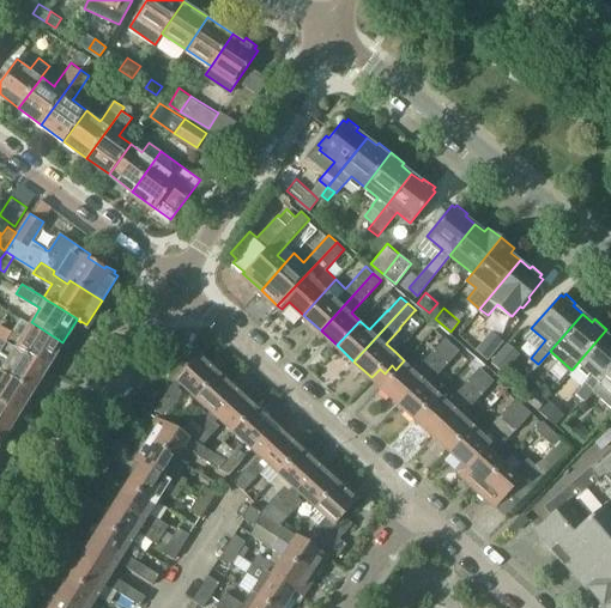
[(0,322),(0,335),(48,365),(62,342),(31,322),(22,316),(13,330),(0,322)]
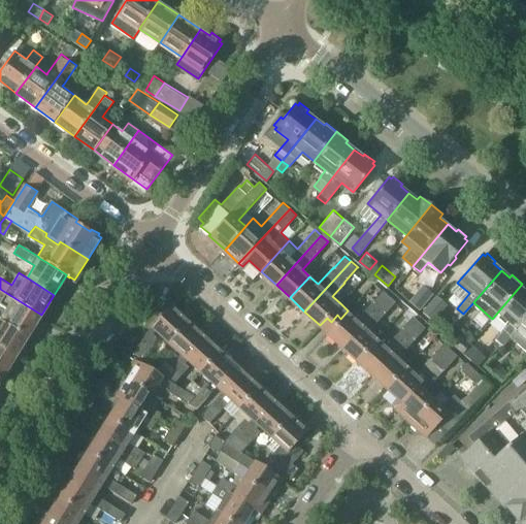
[(421,307),(434,292),(424,283),(409,299),(421,307)]
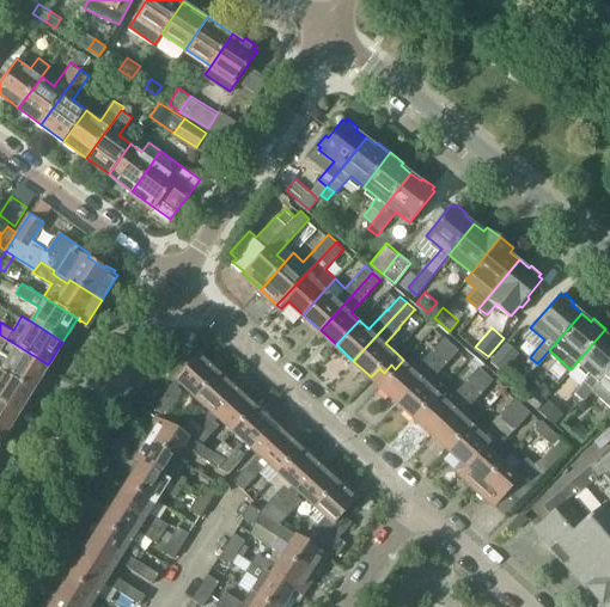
[(592,373),(575,391),(584,398),(592,388),(609,368),(609,332),(605,329),(578,361),(592,373)]
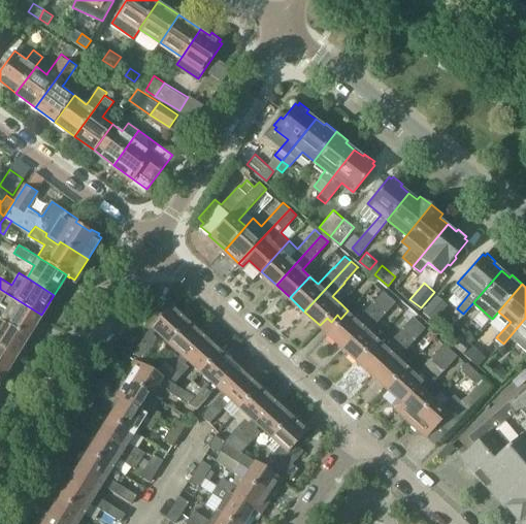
[(0,302),(8,307),(1,319),(30,337),(37,326),(35,325),(41,315),(0,289),(0,302)]
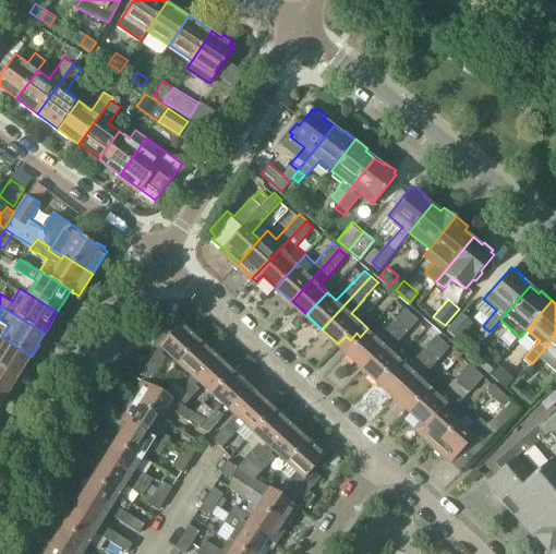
[(346,336),(338,344),(347,351),(363,366),(413,312),(407,305),(406,306),(377,337),(367,328),(360,337),(357,333),(350,340),(346,336)]
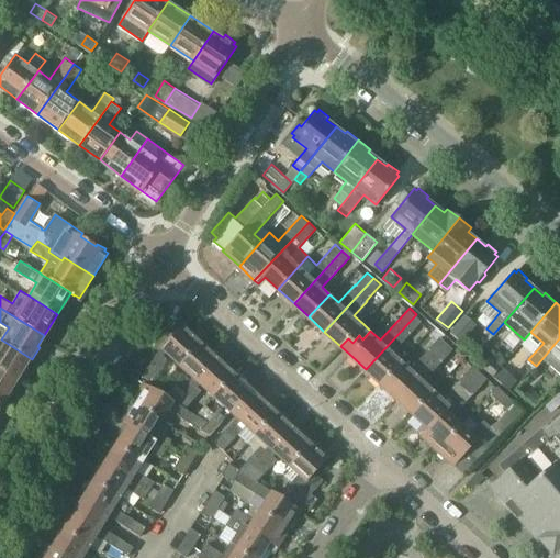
[(466,313),(450,331),(461,339),(477,323),(466,313)]
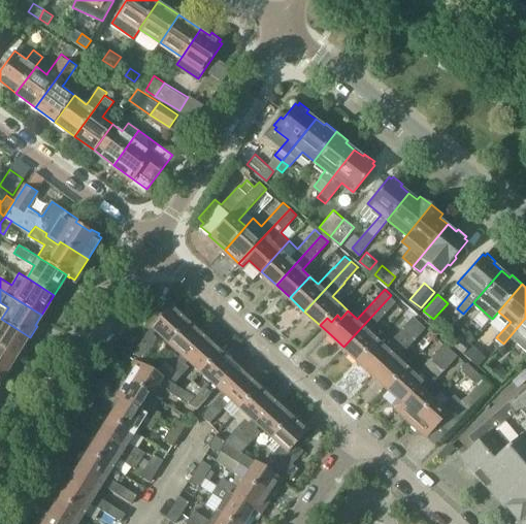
[(391,295),(343,347),(358,360),(377,337),(369,330),(379,321),(396,300),(391,295)]
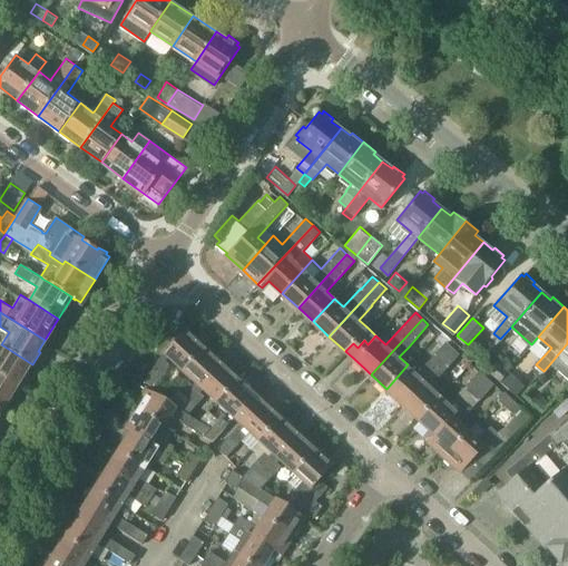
[(158,359),(145,379),(155,386),(170,363),(166,359),(168,357),(182,369),(205,344),(187,328),(158,359)]
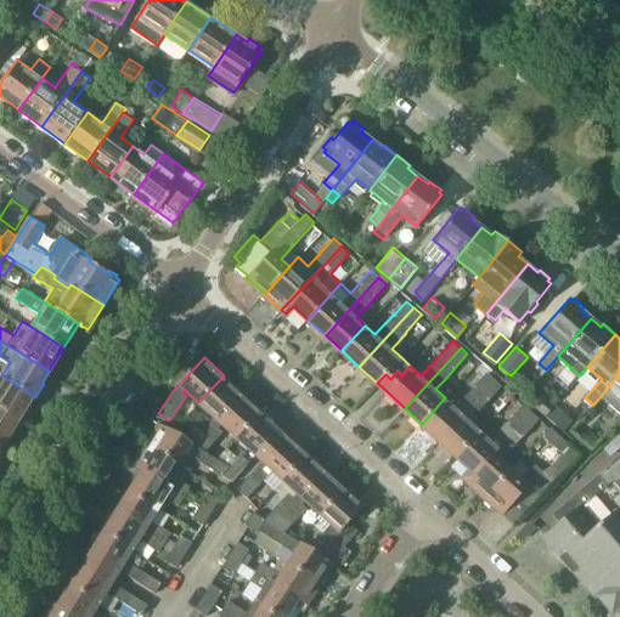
[(445,397),(422,424),(439,439),(495,378),(488,371),(465,395),(455,406),(449,401),(445,397)]
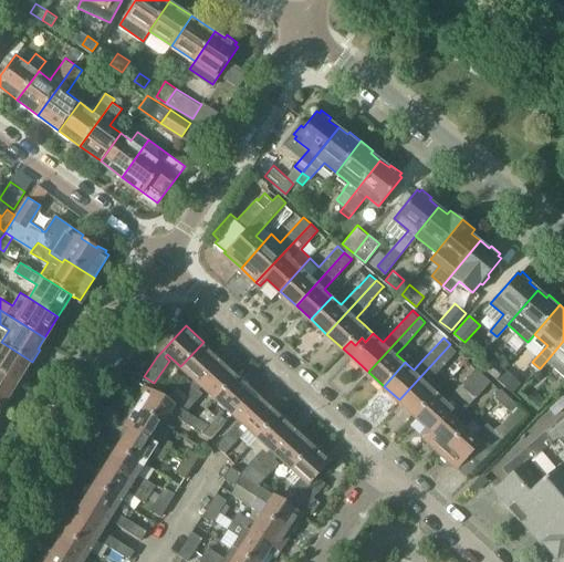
[(563,341),(547,360),(563,374),(563,341)]
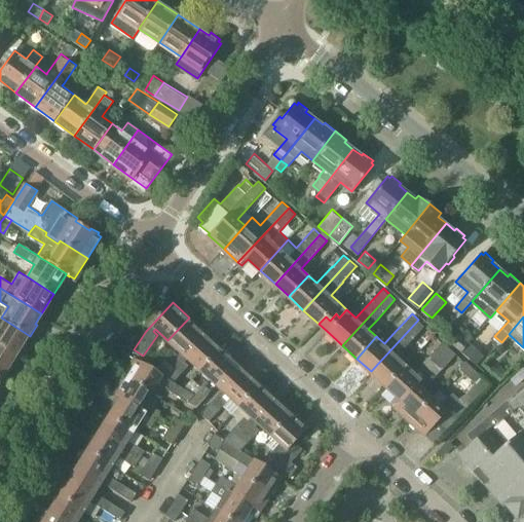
[(0,345),(15,355),(21,346),(23,348),(30,336),(1,318),(0,320),(0,345)]
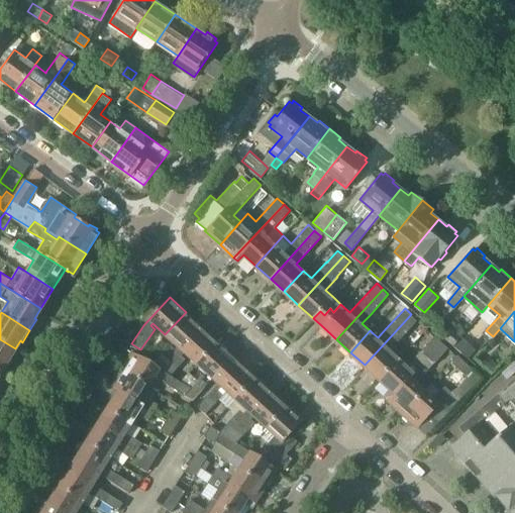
[(164,350),(155,361),(165,367),(201,326),(186,312),(165,334),(177,345),(175,347),(171,343),(165,351),(164,350)]
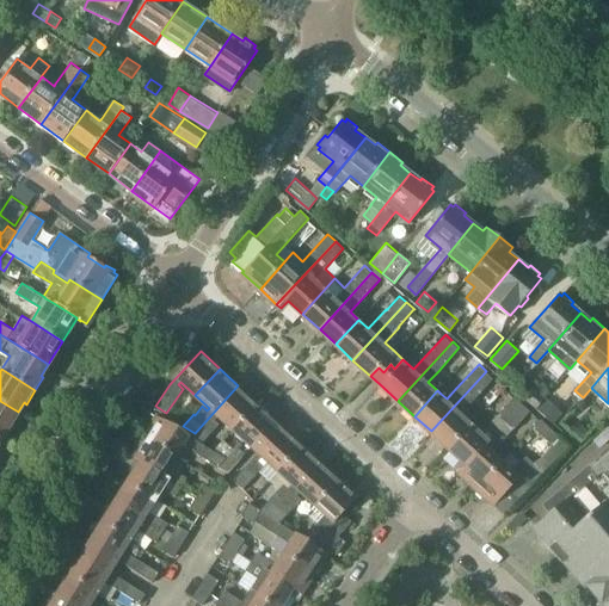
[(486,371),(431,431),(448,446),(471,421),(461,413),(493,377),(486,371)]
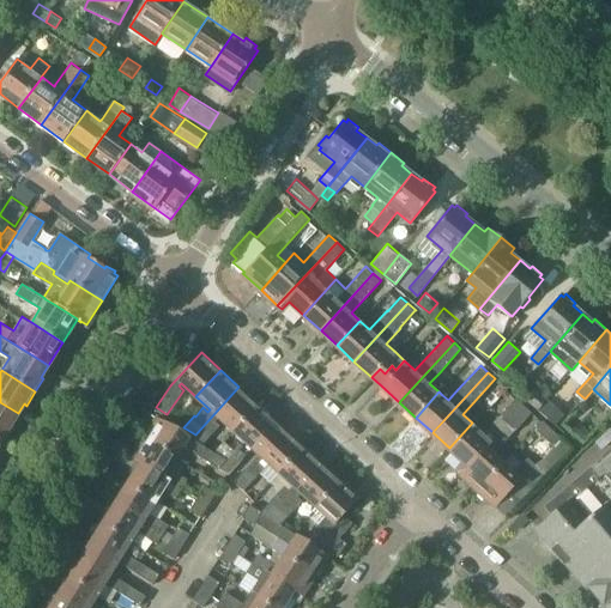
[(195,435),(193,438),(203,444),(204,442),(221,424),(218,421),(221,419),(234,430),(258,403),(239,387),(195,435)]
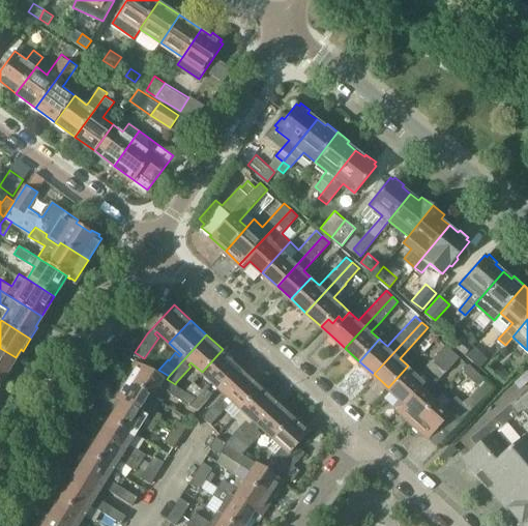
[(462,335),(461,335),(455,343),(466,352),(472,345),(462,335)]
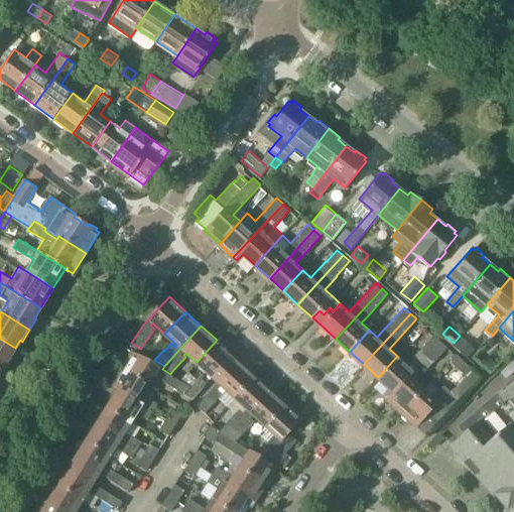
[(397,356),(378,377),(390,389),(384,395),(388,399),(421,363),(421,362),(427,356),(441,340),(434,334),(406,364),(404,362),(397,356)]
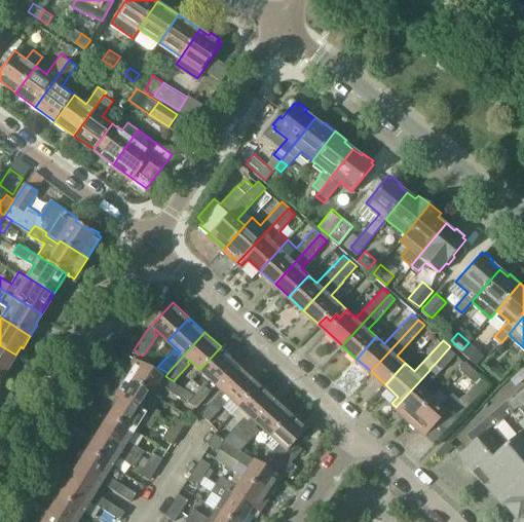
[(477,363),(483,355),(469,342),(462,349),(477,363)]
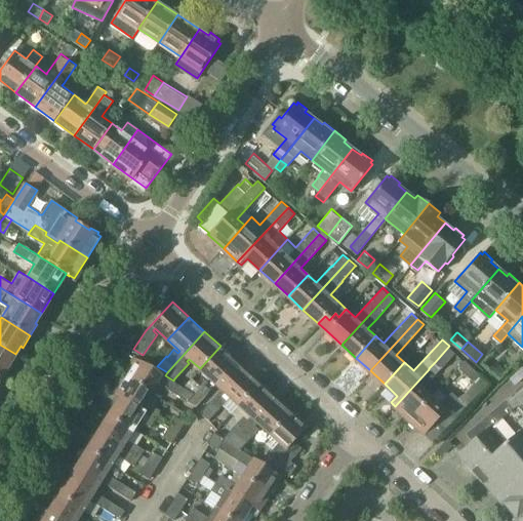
[(0,372),(3,374),(15,354),(0,345),(0,372)]
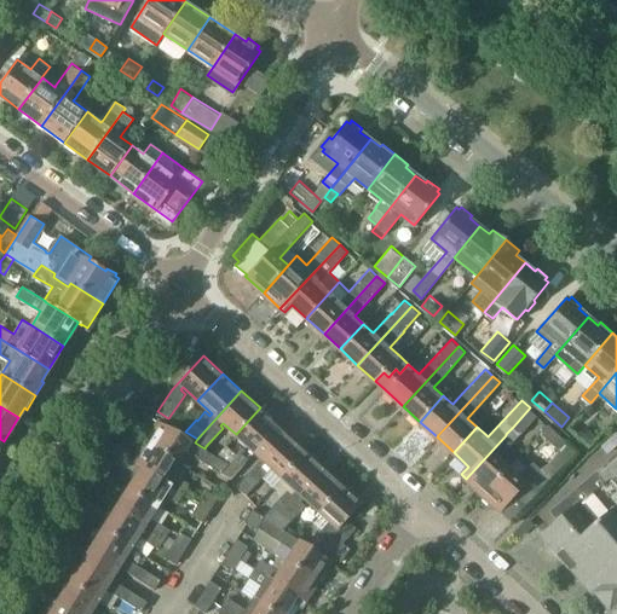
[(229,463),(221,471),(232,478),(255,452),(264,442),(267,446),(275,438),(277,441),(286,432),(280,426),(260,407),(236,434),(251,447),(248,451),(243,446),(229,463)]
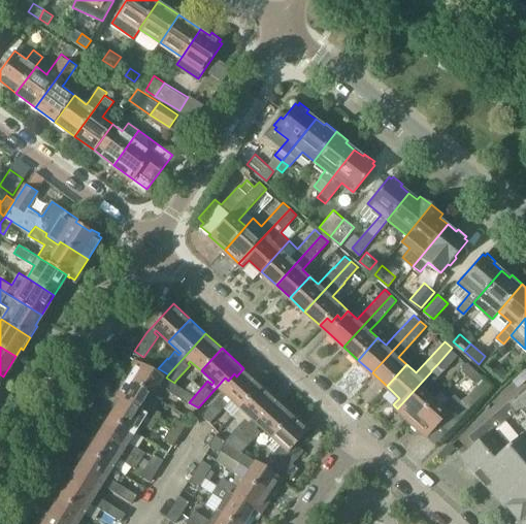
[(458,354),(452,348),(437,364),(445,369),(458,354)]
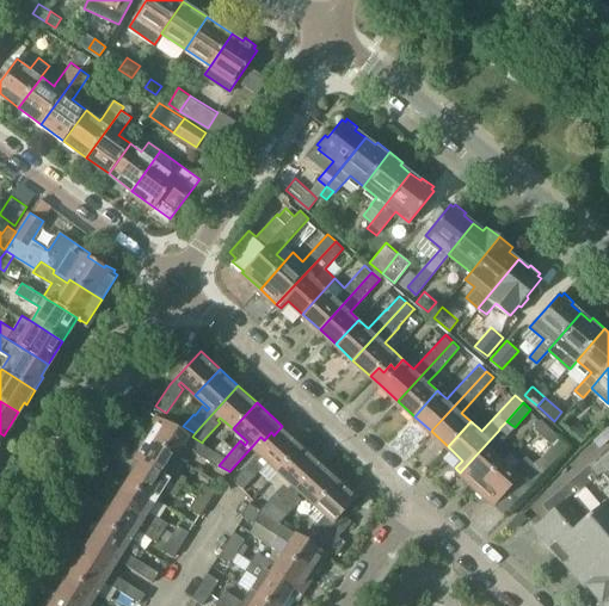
[(158,414),(146,433),(177,452),(183,443),(219,465),(226,457),(202,443),(192,437),(158,414)]
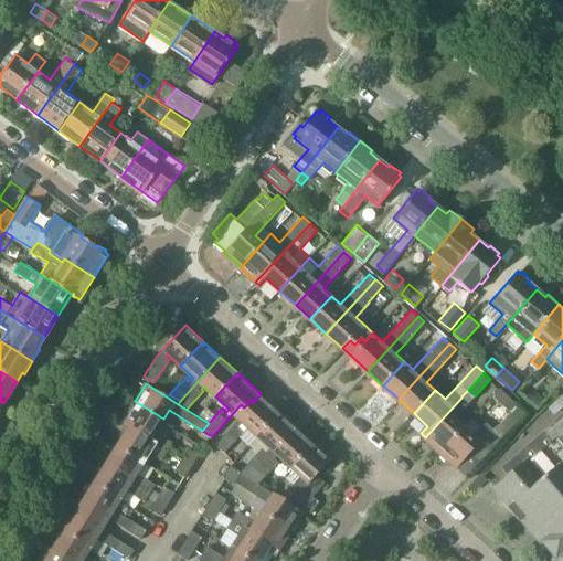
[(500,387),(494,394),(510,409),(517,402),(500,387)]
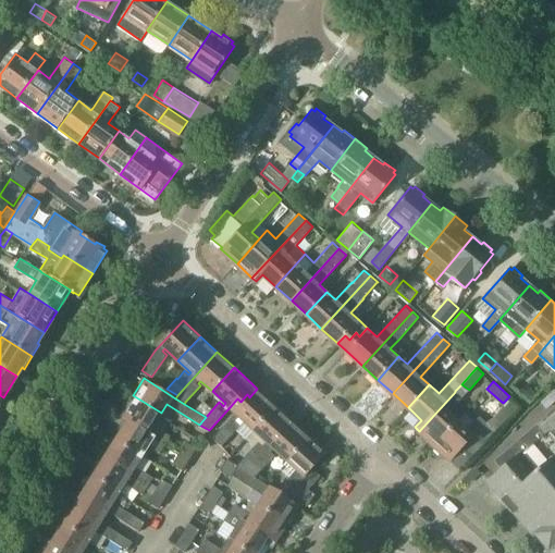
[(528,384),(520,394),(530,402),(538,393),(528,384)]
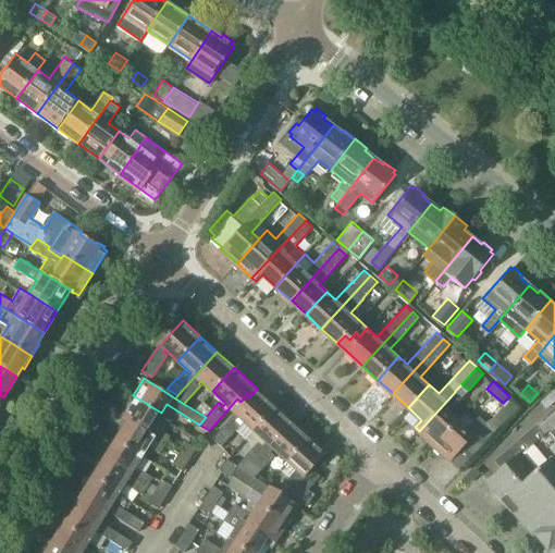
[(236,413),(213,437),(222,444),(236,428),(246,437),(254,428),(274,405),(257,389),(249,397),(247,394),(241,402),(237,398),(230,407),(236,413)]
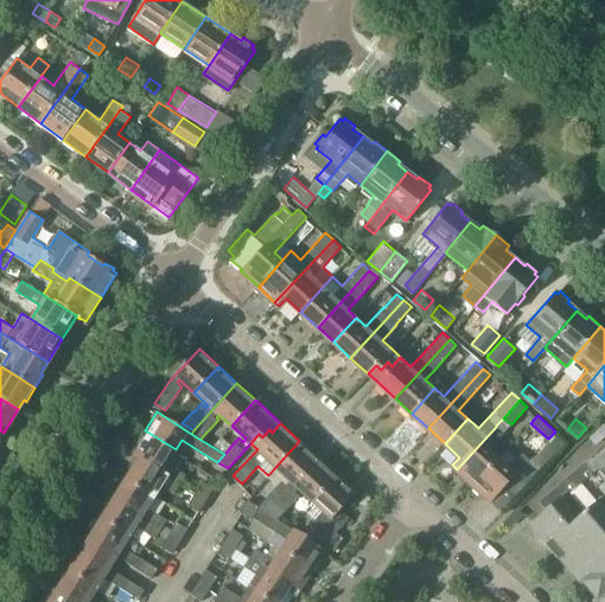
[(496,427),(457,469),(473,484),(498,458),(489,448),(500,437),(503,433),(496,427)]
